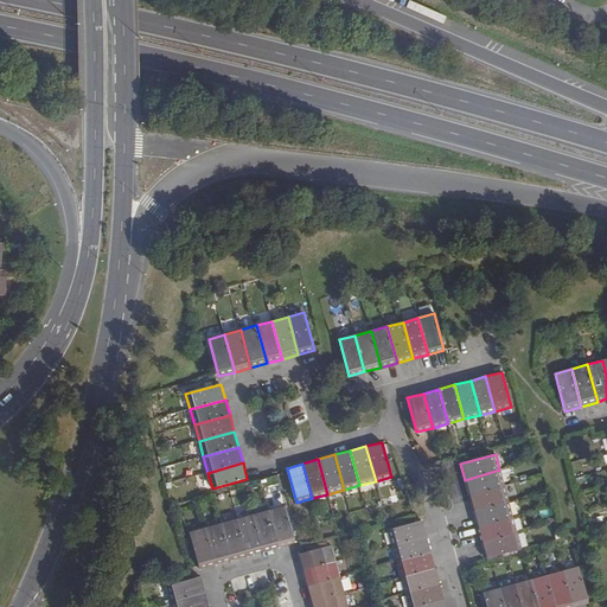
[(470,496),(504,486),(499,470),(465,480),(470,496)]
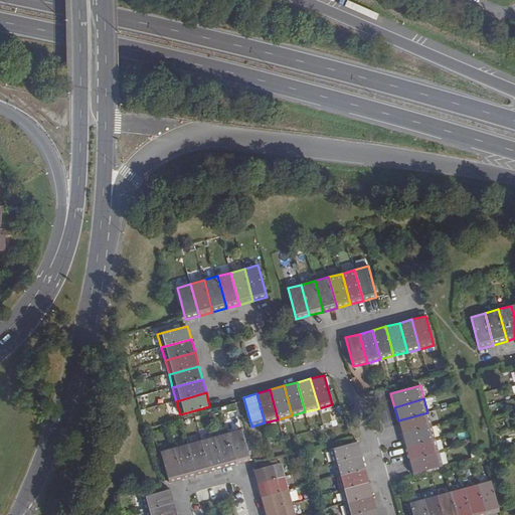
[(401,434),(431,425),(427,412),(398,420),(401,434)]
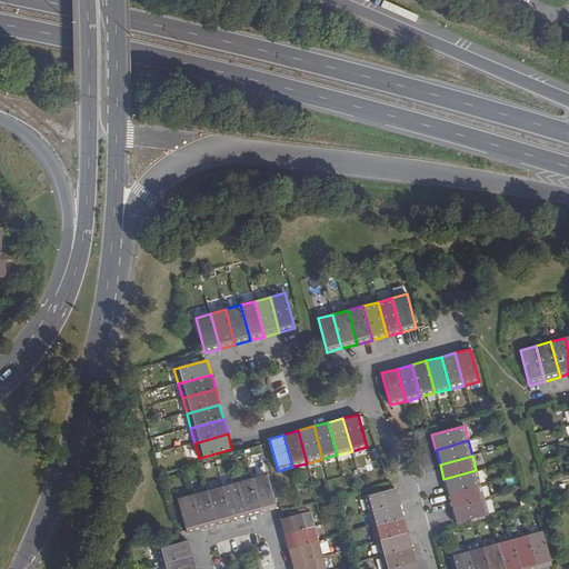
[(448,493),(480,485),(476,470),(443,479),(448,493)]
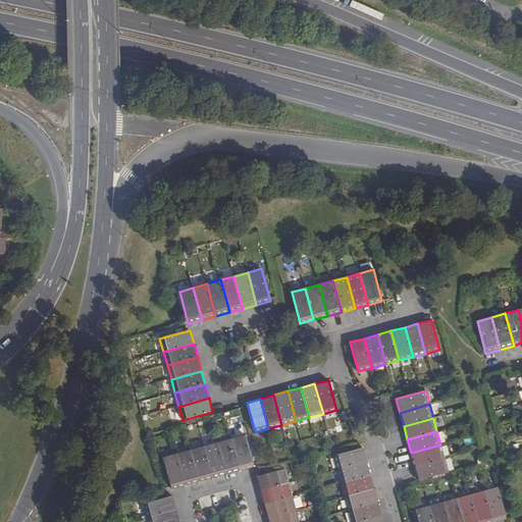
[(231,438),(240,471),(254,467),(245,435),(231,438)]
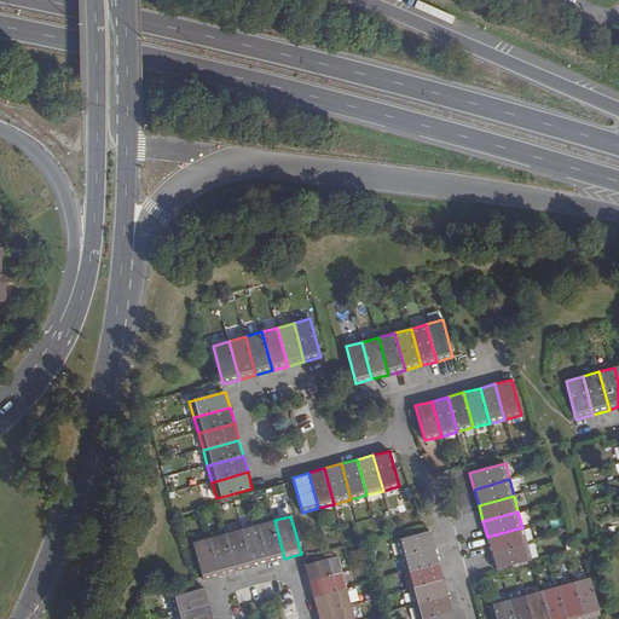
[(258,525),(268,562),(284,559),(275,520),(258,525)]
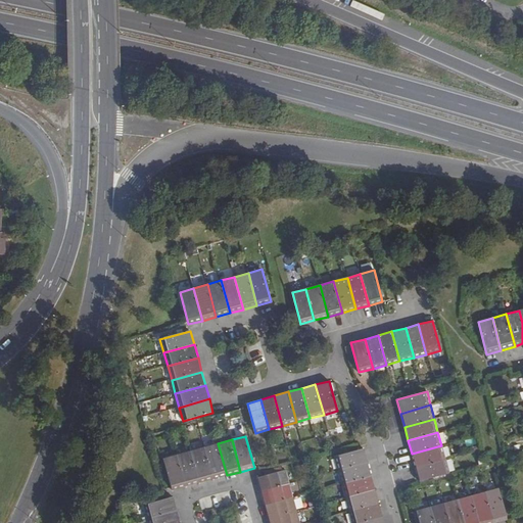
[(204,447),(212,479),(227,475),(218,443),(204,447)]
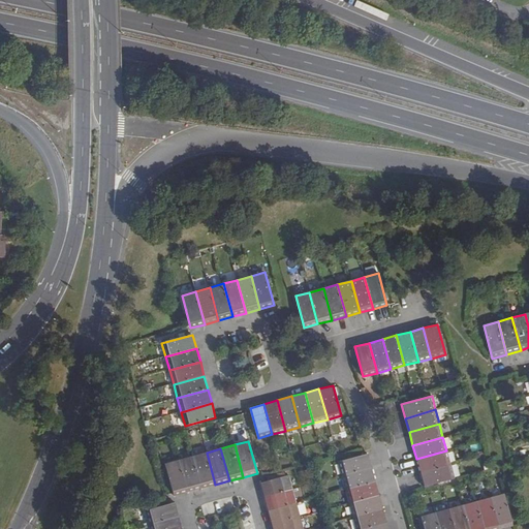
[(421,473),(450,465),(446,450),(416,459),(421,473)]
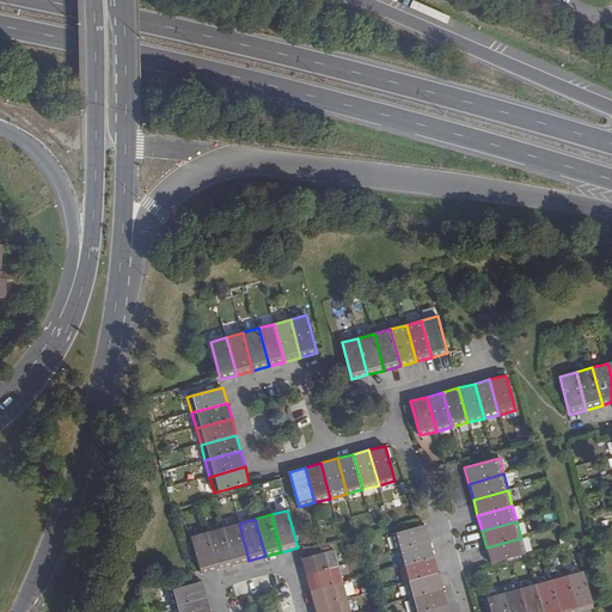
[(222,527),(233,565),(249,561),(239,524),(222,527)]
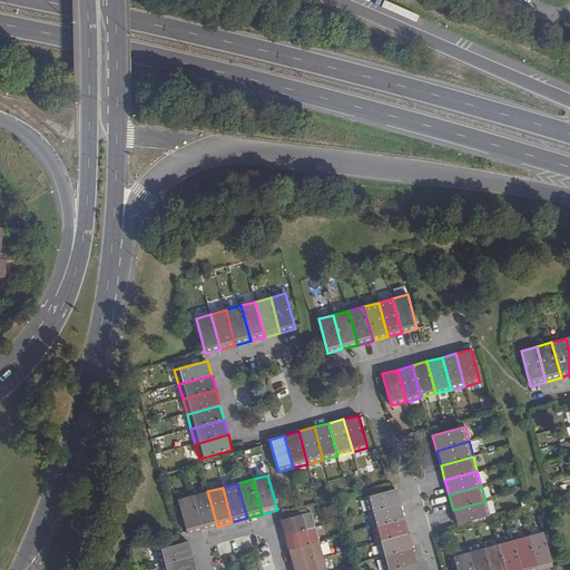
[(367,513),(401,503),(396,489),(364,498),(367,513)]
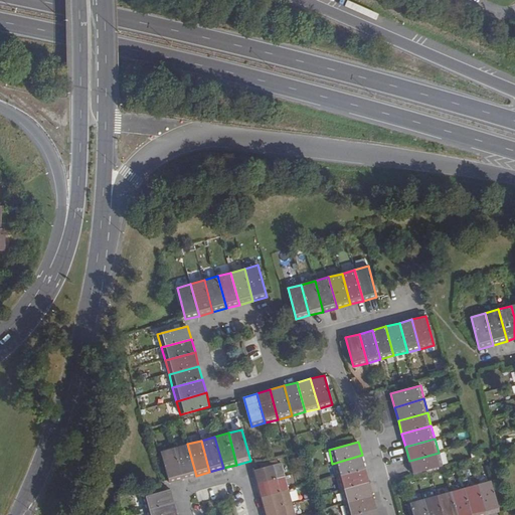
[(183,479),(196,476),(187,444),(174,448),(183,479)]
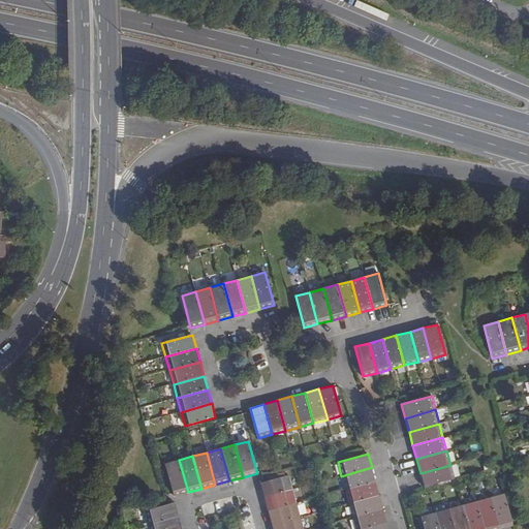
[(174,496),(188,492),(179,460),(164,464),(174,496)]
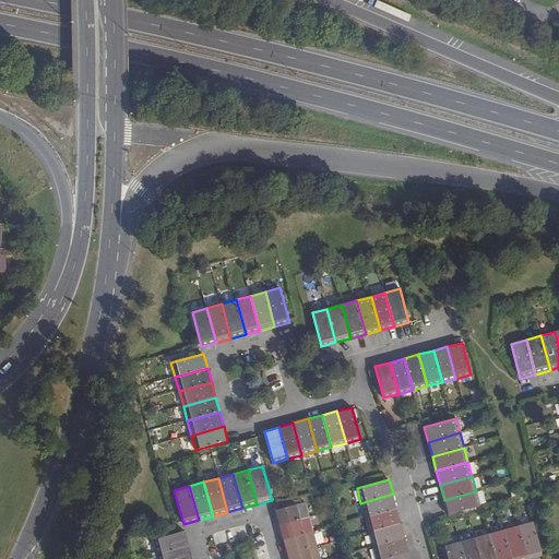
[(479,506),(476,491),(444,500),(449,514),(479,506)]
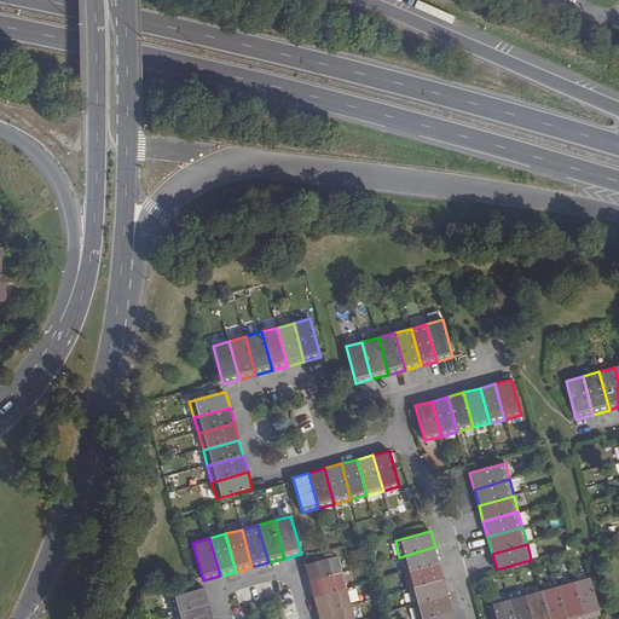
[(440,563),(435,547),(399,557),(404,573),(440,563)]
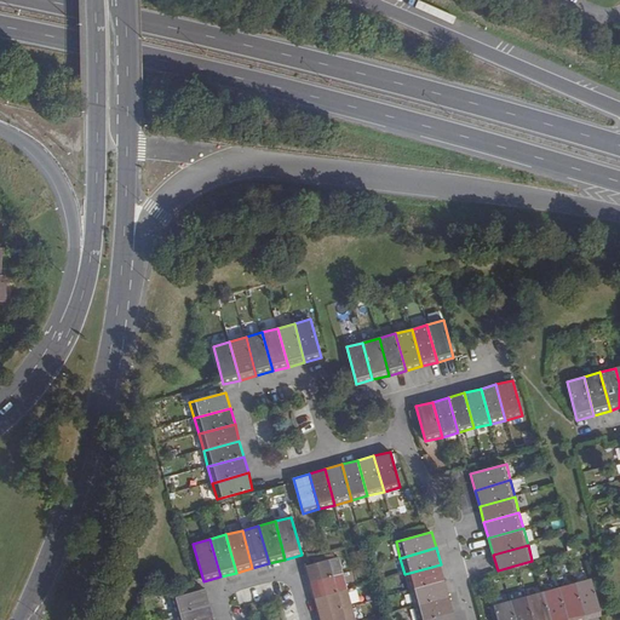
[(309,583),(343,574),(339,557),(304,567),(309,583)]
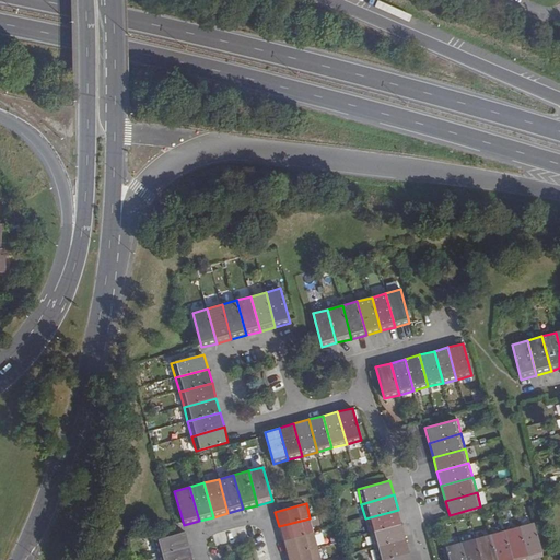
[(401,524),(398,510),(365,518),(369,533),(401,524)]
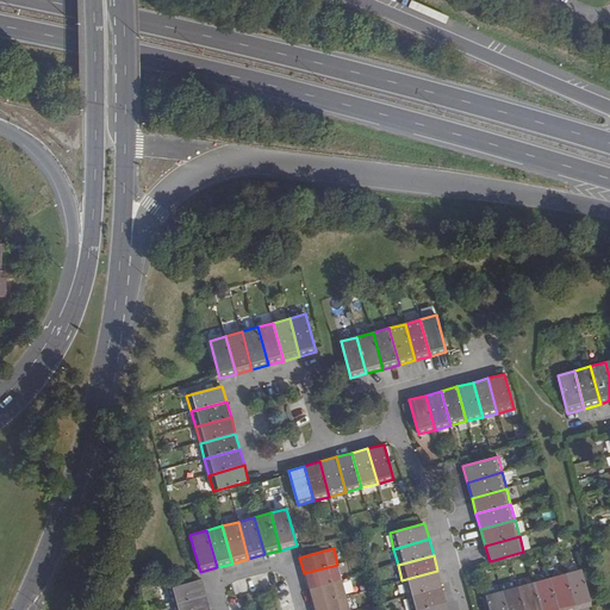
[(309,590),(342,580),(337,565),(304,573),(309,590)]
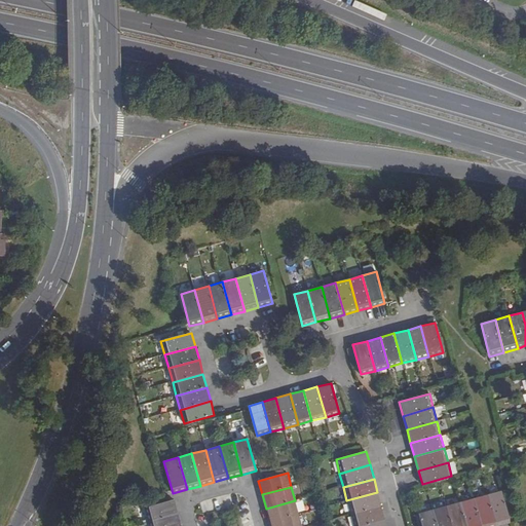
[(487,494),(495,525),(499,525),(511,523),(501,490),(487,494)]
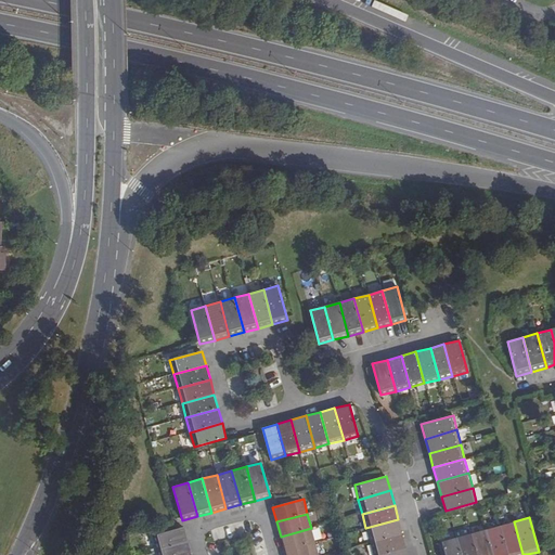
[(402,534),(398,519),(365,528),(370,543),(402,534)]
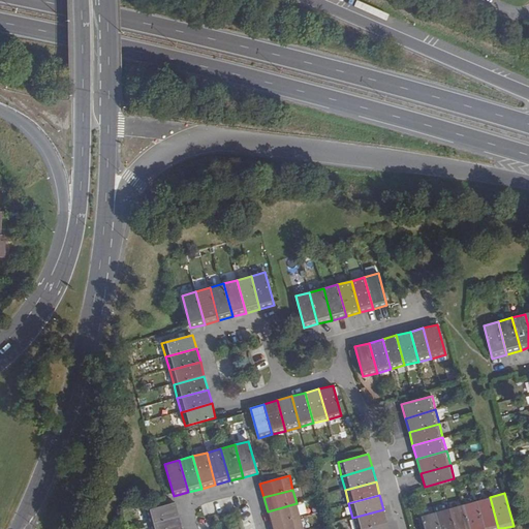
[(476,501),(484,528),(498,528),(490,497),(476,501)]
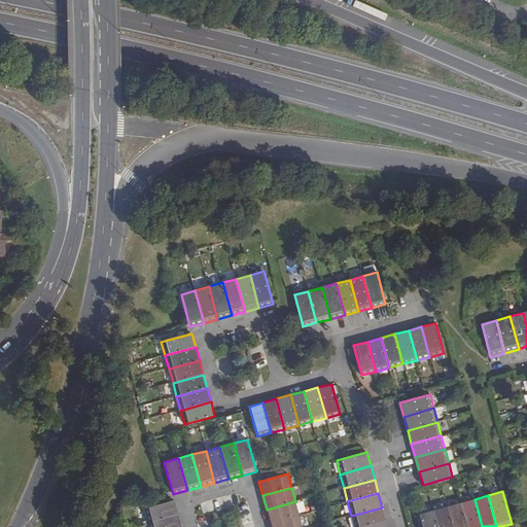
[(461,502),(467,526),(482,526),(475,499),(461,502)]
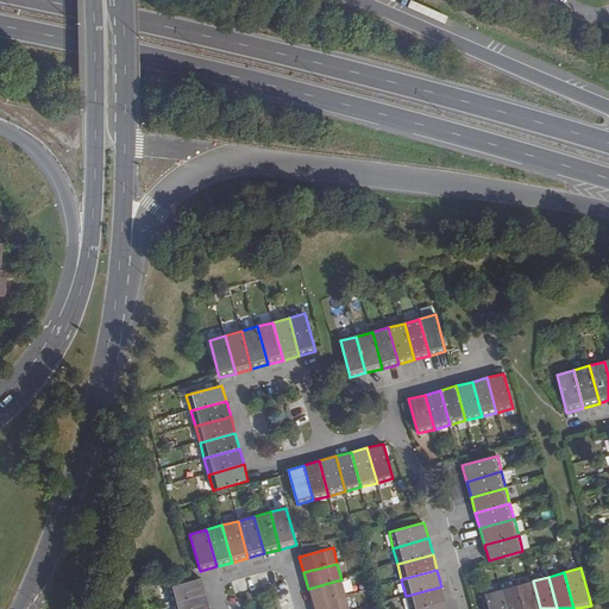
[(171,604),(207,595),(202,578),(168,588),(171,604)]
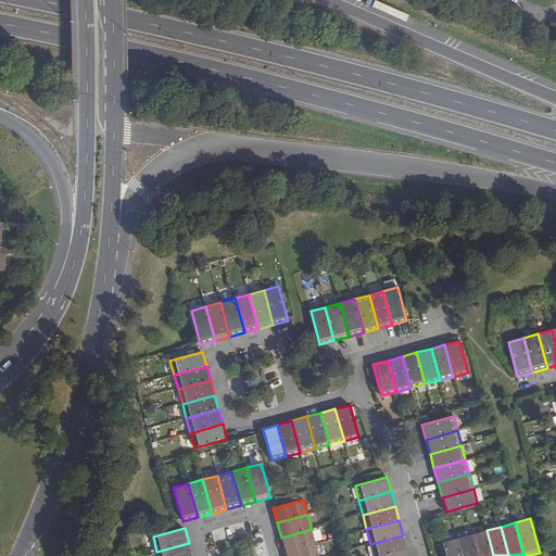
[(316,543),(312,529),(281,538),(285,552),(316,543)]
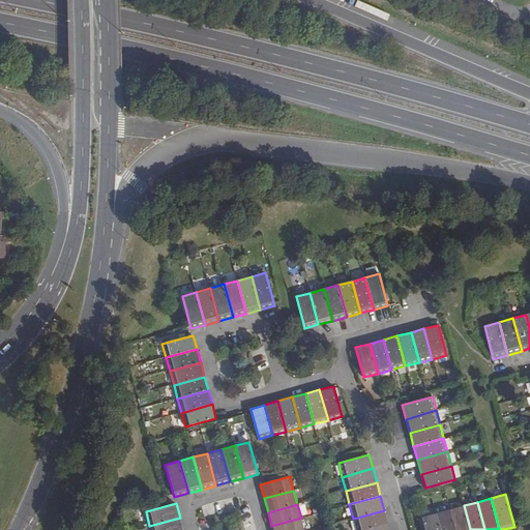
[(449,509),(454,529),(470,529),(464,505),(449,509)]
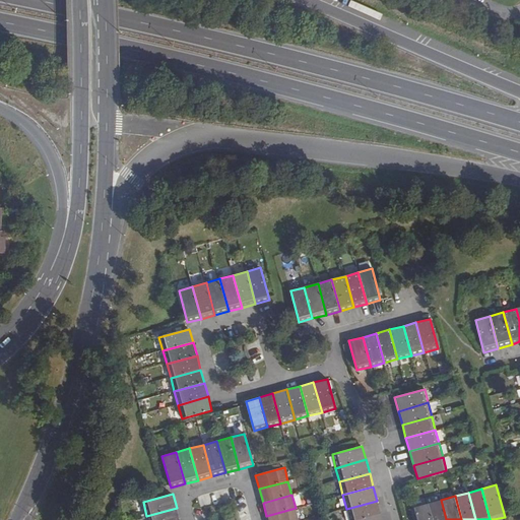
[(432,519),(446,519),(441,500),(428,504),(432,519)]
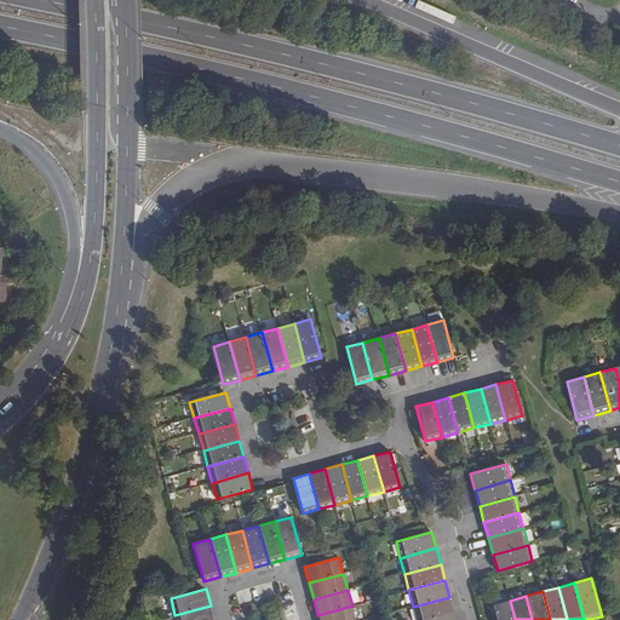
[(426,619),(454,613),(449,597),(413,607),(417,619),(426,619)]
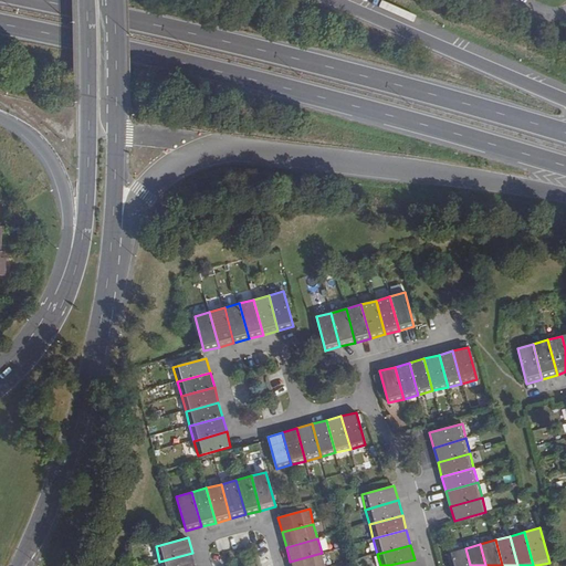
[(453,565),(470,565),(465,548),(450,552),(453,565)]
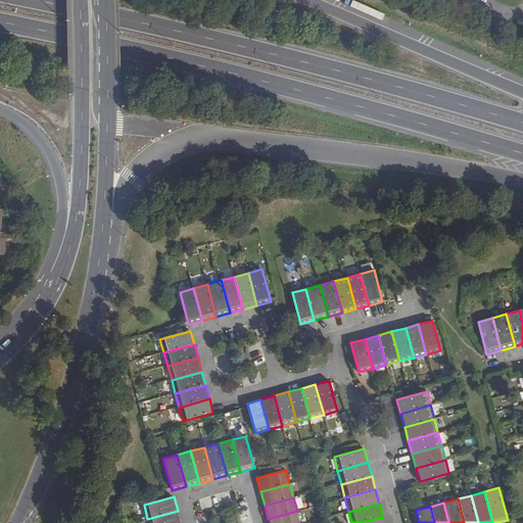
[(148,522),(180,522),(178,511),(147,519),(148,522)]
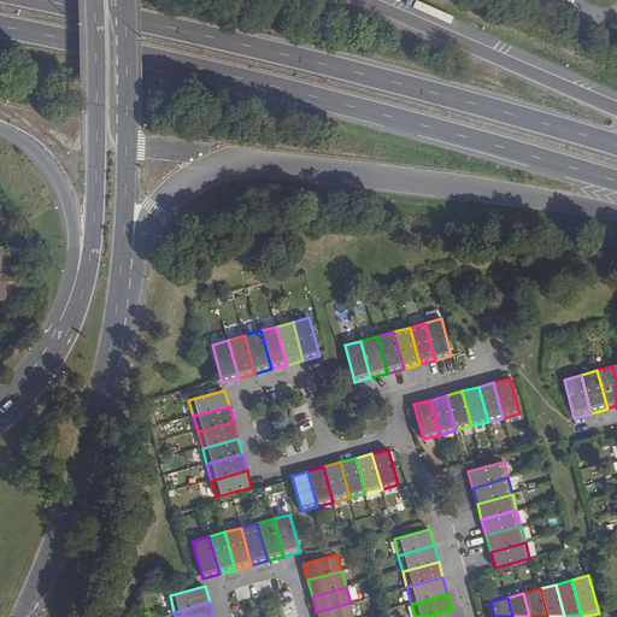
[(353,616),(351,603),(316,612),(317,616),(353,616)]
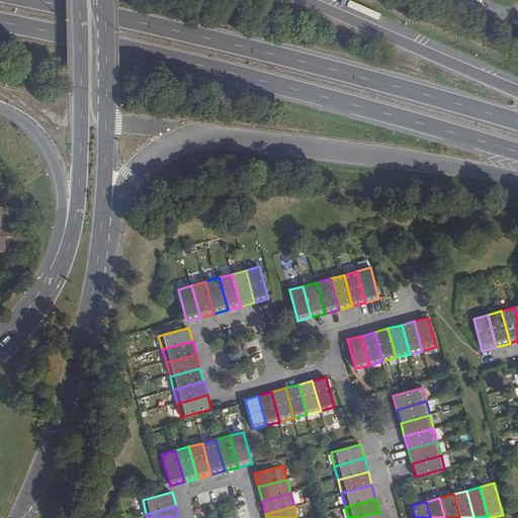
All buildings are outlined.
